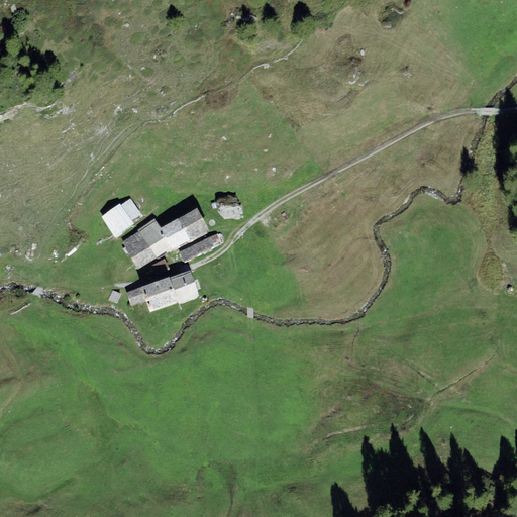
[(120,204),(101,217),(115,237),(134,224),(132,220),(141,214),(131,198),(121,205),(120,204)]
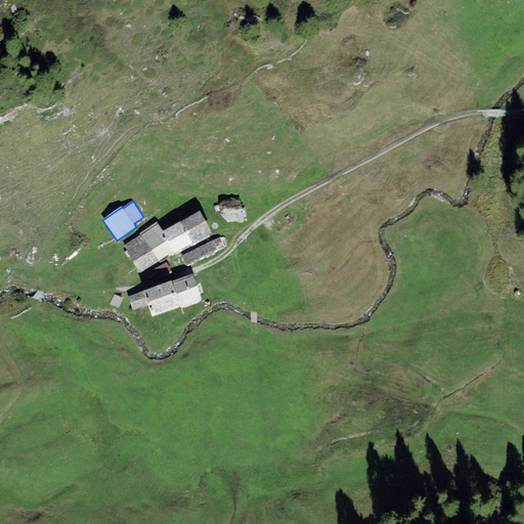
[(199,210),(180,221),(192,243),(212,231),(199,210)]
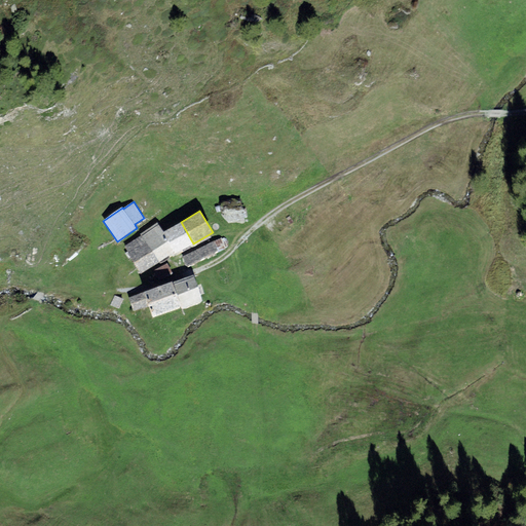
[(163,232),(176,252),(177,254),(193,243),(181,222),(163,232)]
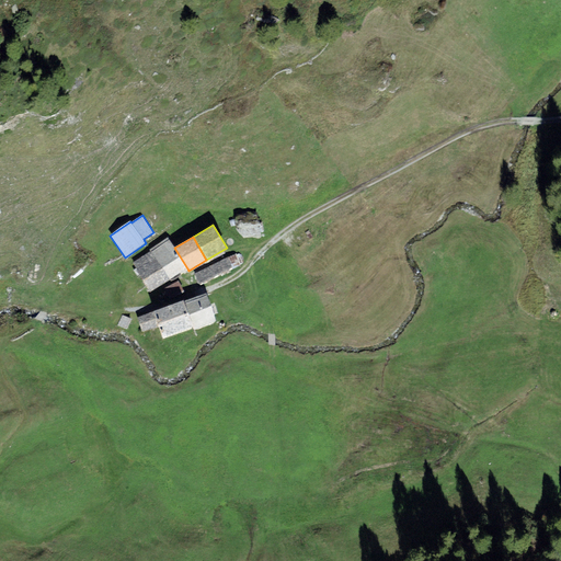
[(151,251),(169,279),(187,268),(174,248),(168,238),(150,249),(151,251)]
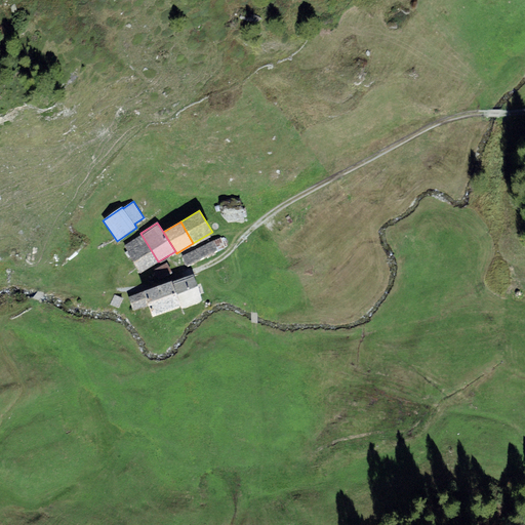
[(142,235),(124,245),(140,273),(158,261),(142,235)]
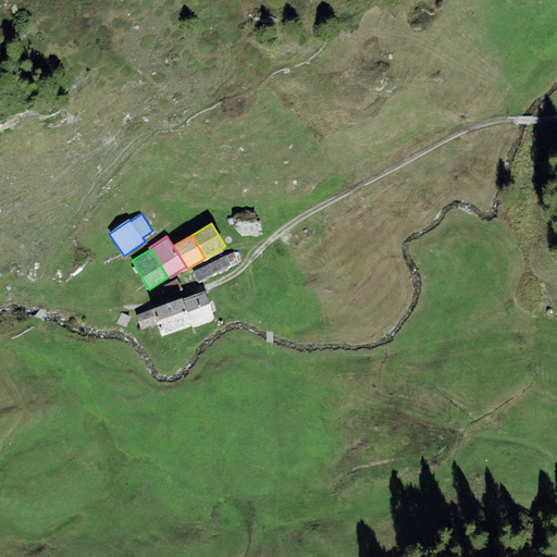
[(229,257),(194,270),(197,280),(232,267),(229,257)]
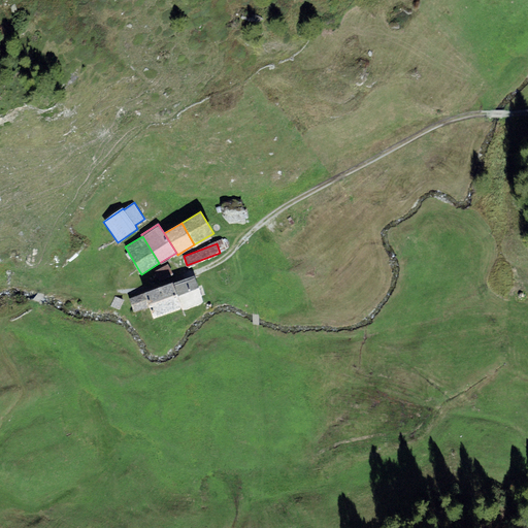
[(173,274),(168,264),(154,271),(160,282),(173,274)]
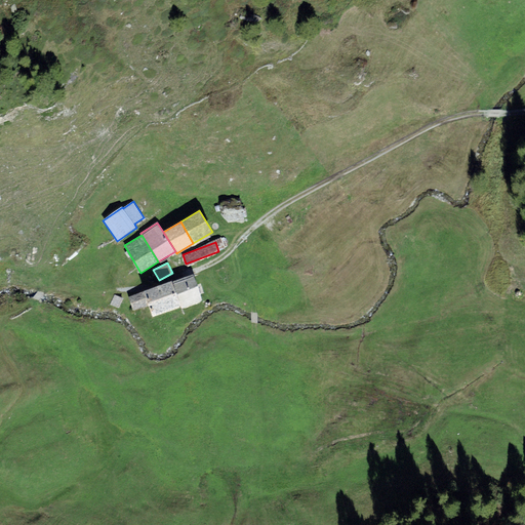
[(193,274),(171,282),(180,307),(182,309),(203,300),(193,274)]
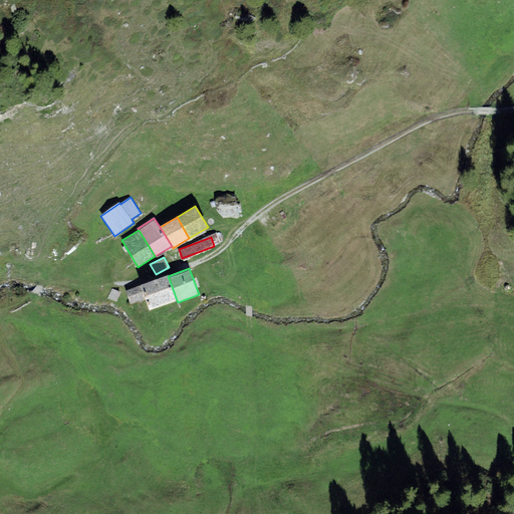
[(177,300),(168,276),(168,275),(125,291),(131,304),(146,299),(151,310),(177,300)]
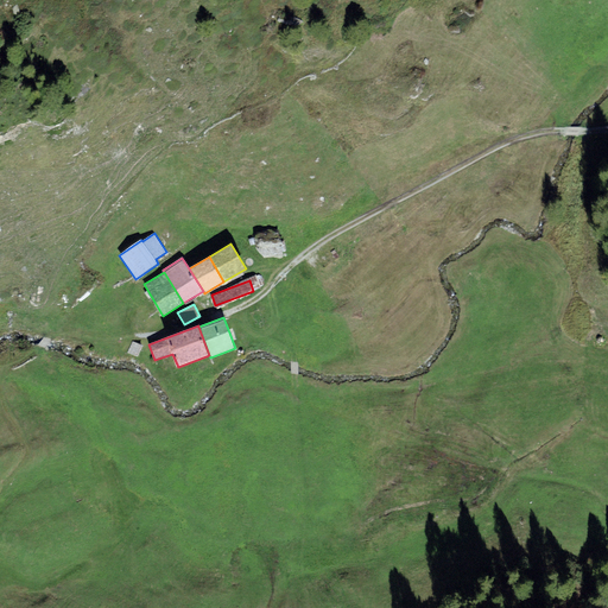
All buildings are outlined.
